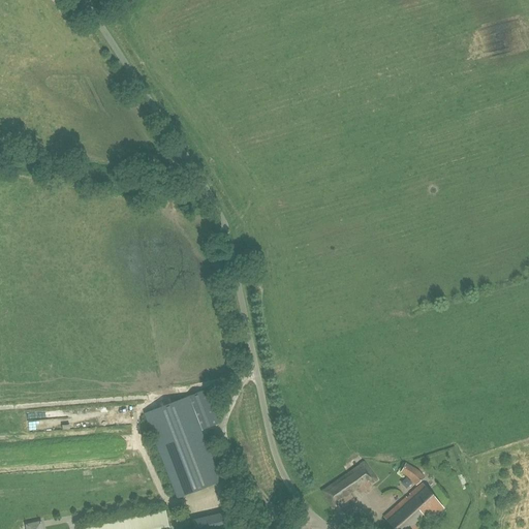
[(180,496),(218,481),(198,431),(218,424),(206,392),(148,413),(180,496)]
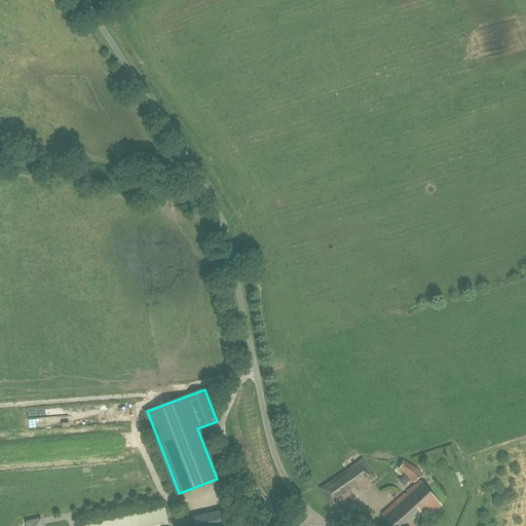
[(12,433),(22,433),(22,421),(12,421),(12,433)]
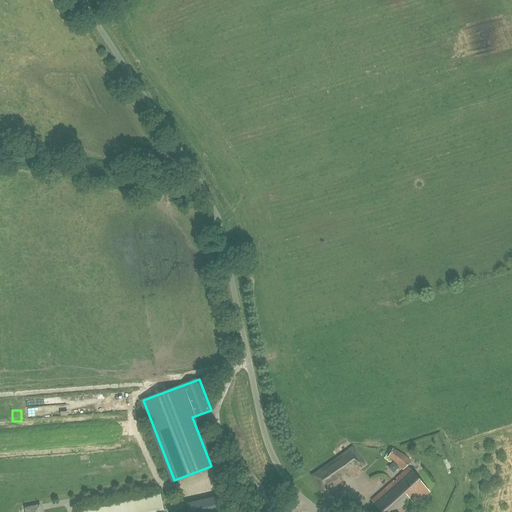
[(349,476),(366,464),(352,445),(310,475),(321,494),(327,491),(325,487),(330,483),(333,487),(342,481),(339,477),(346,472),(349,476)]
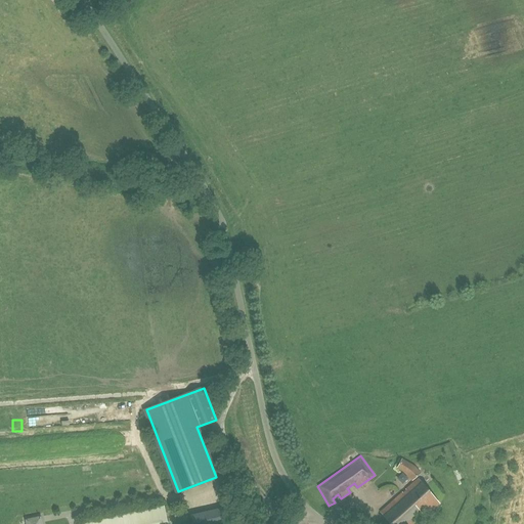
[(411,480),(421,473),(416,467),(412,464),(402,457),(396,469),(403,472),(408,477),(411,480)]
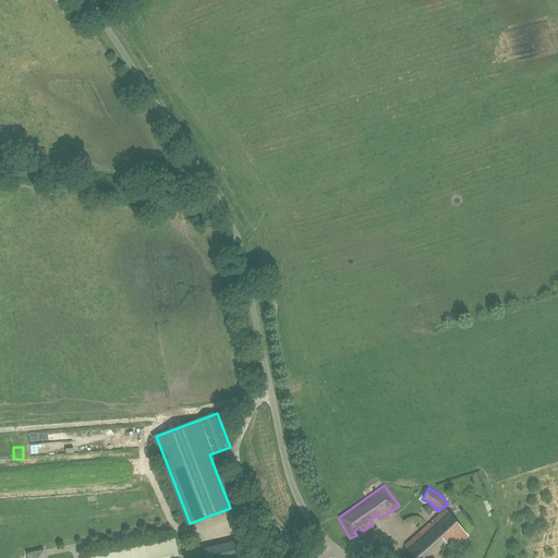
[(451,549),(468,535),(444,509),(404,545),(415,557),(438,557),(450,547),(451,549)]
